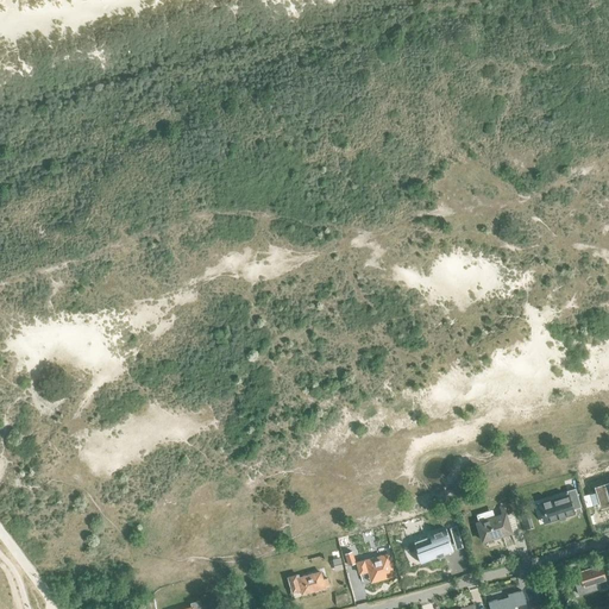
[(608,481),(594,487),(601,509),(608,506),(608,481)]
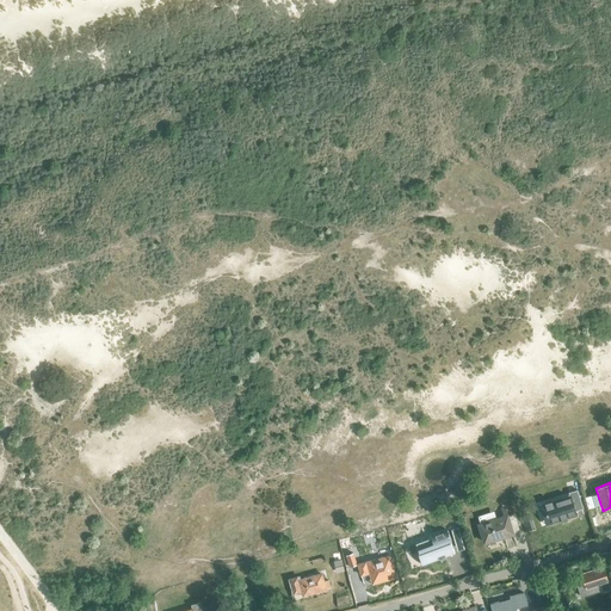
[(569,495),(544,503),(550,524),(576,516),(576,514),(575,511),(581,508),(576,489),(569,492),(569,495)]
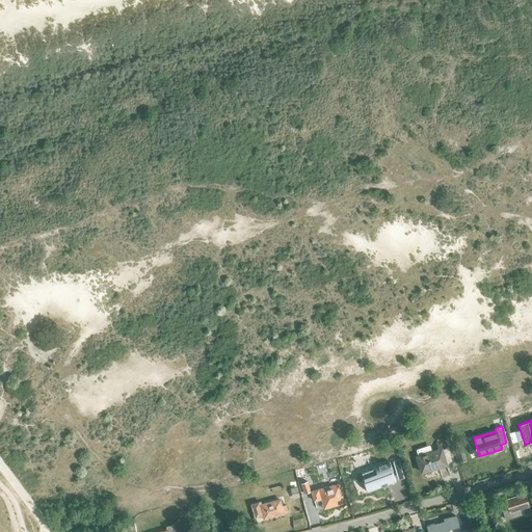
[(442,449),(432,452),(430,445),(416,450),(418,456),(417,457),(422,473),(446,466),(446,463),(452,461),(448,448),(442,450),(442,449)]
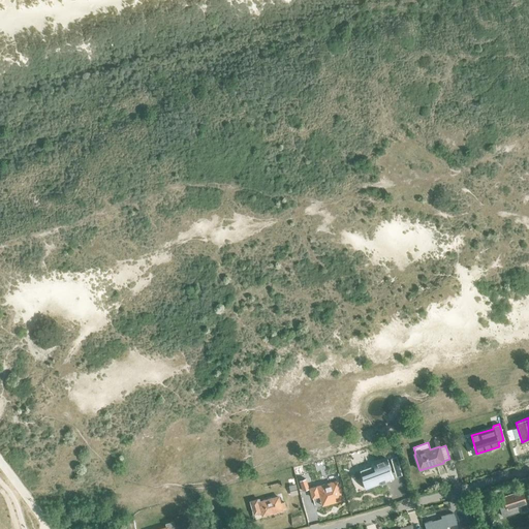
[(387,459),(360,470),(363,479),(362,479),(366,490),(380,484),(380,486),(386,484),(385,481),(394,479),(390,469),(391,469),(387,459)]
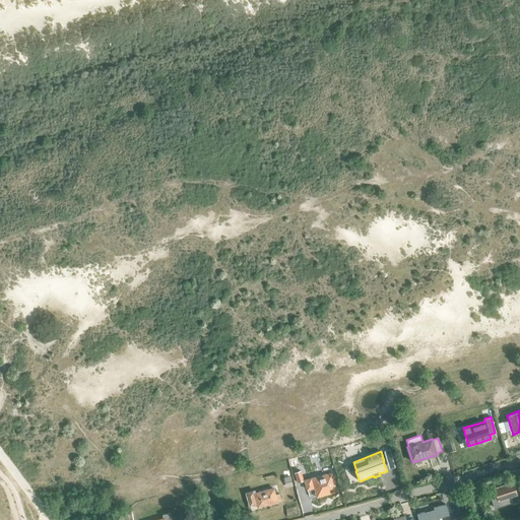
[(300,471),(295,473),(298,482),(304,480),(300,471)]
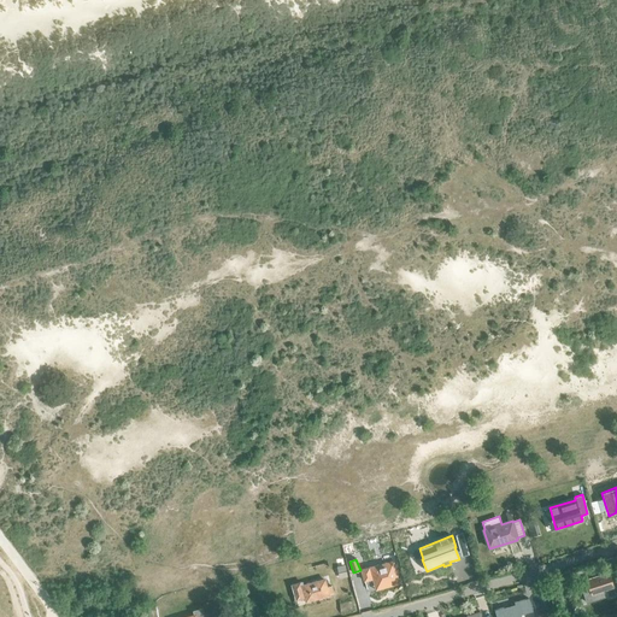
[(370,568),(362,570),(364,581),(372,579),(376,577),(378,586),(397,581),(393,571),(397,571),(394,562),(370,569),(370,568)]
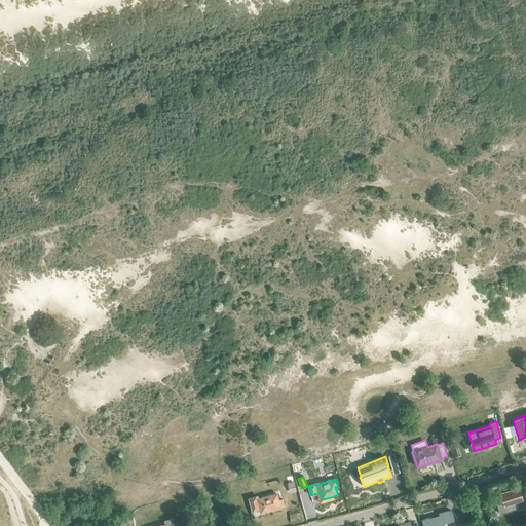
[(296,492),(294,482),(287,483),(289,493),(296,492)]
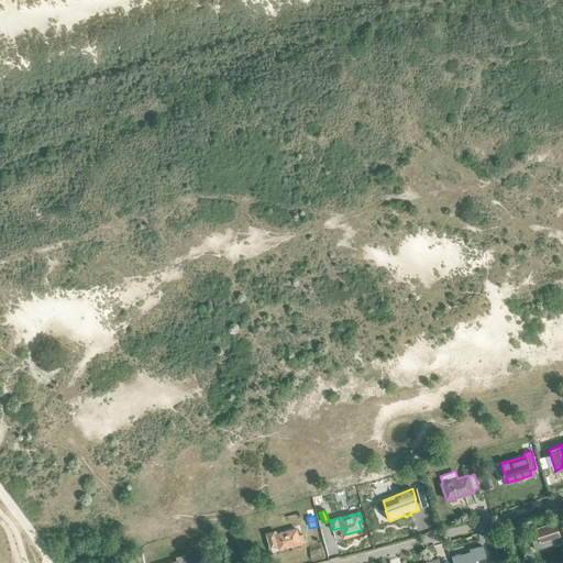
[(532,537),(536,548),(553,542),(552,539),(560,537),(556,523),(537,529),(539,536),(532,537)]
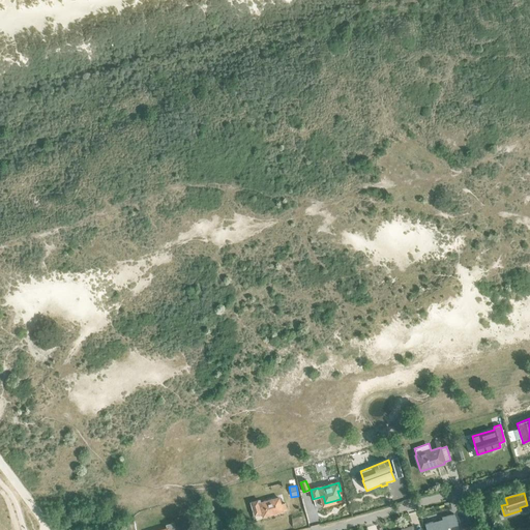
[(286,503),(282,504),(280,497),(261,502),(260,500),(249,502),(254,517),(261,514),(262,518),(284,512),(284,511),(287,510),(286,503)]
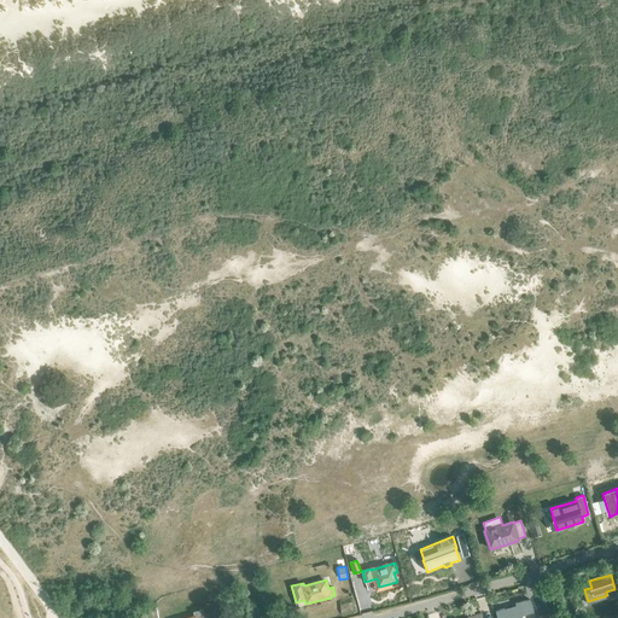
[(523,616),(534,612),(530,600),(518,604),(518,606),(506,610),(506,608),(497,611),(500,617),(524,617),(523,616)]
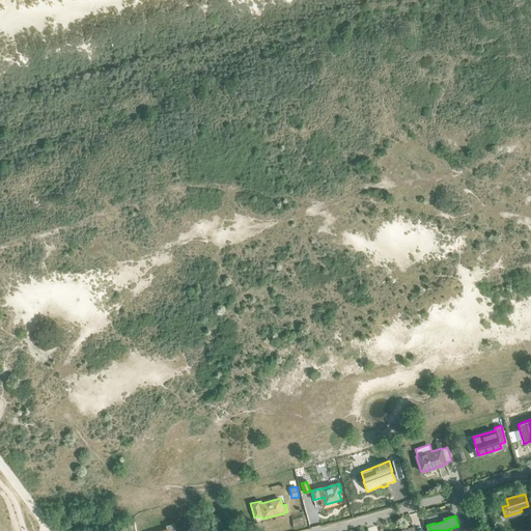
[(127,523),(128,530),(136,530),(135,522),(127,523)]
